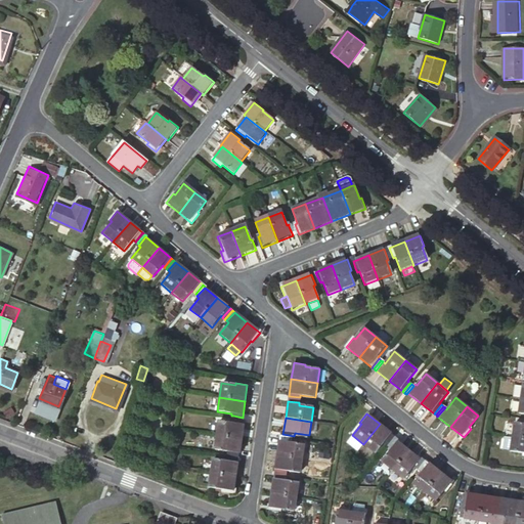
[(218,421),(216,435),(242,439),(245,423),(232,421),(232,423),(218,421)]
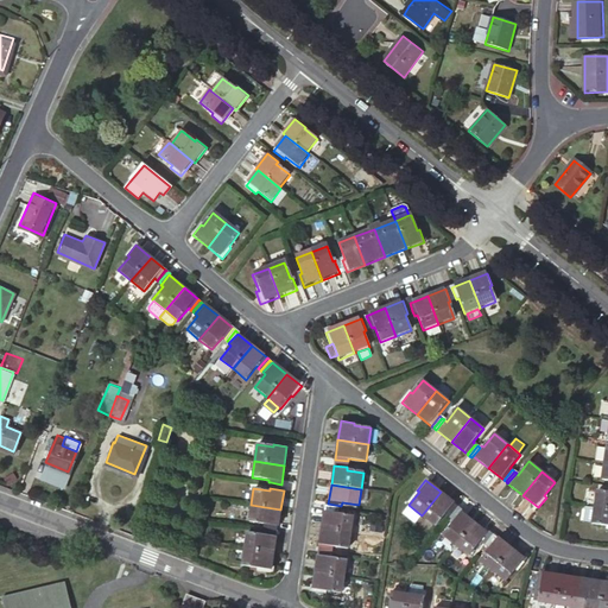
[(406,504),(409,505),(419,492),(417,491),(406,504)]
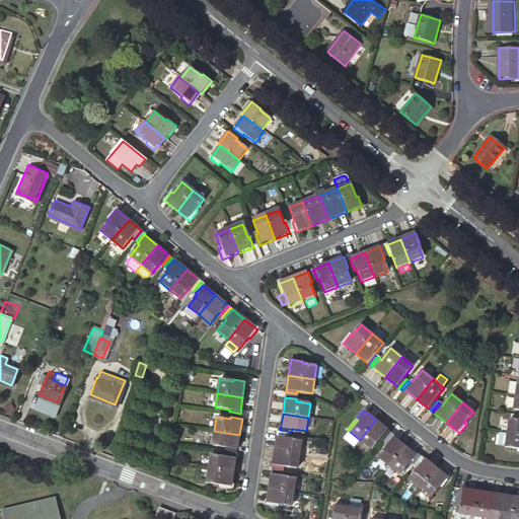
[(376,420),(360,440),(370,449),(379,438),(381,439),(388,431),(376,420)]
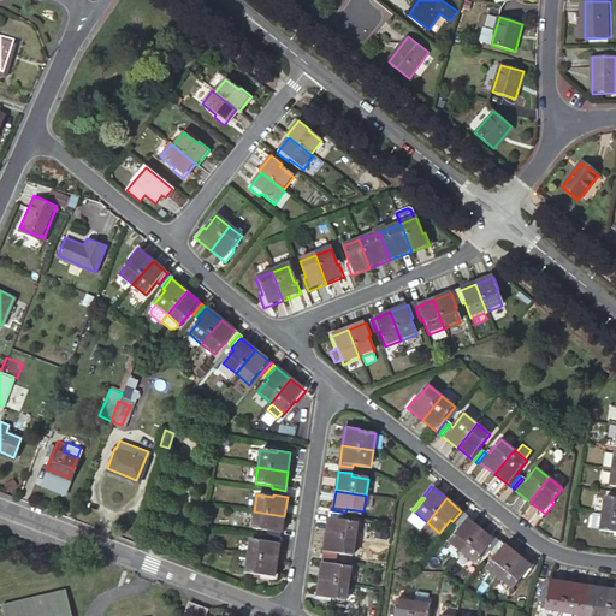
[(615,499),(603,498),(600,515),(615,516),(615,499)]
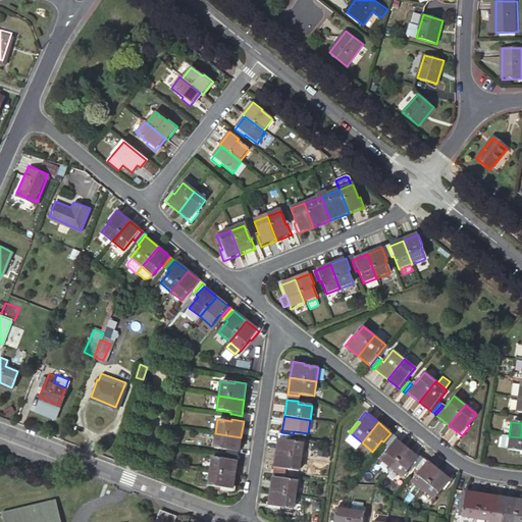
[(241,437),(215,433),(213,448),(227,450),(227,452),(239,454),(241,437)]
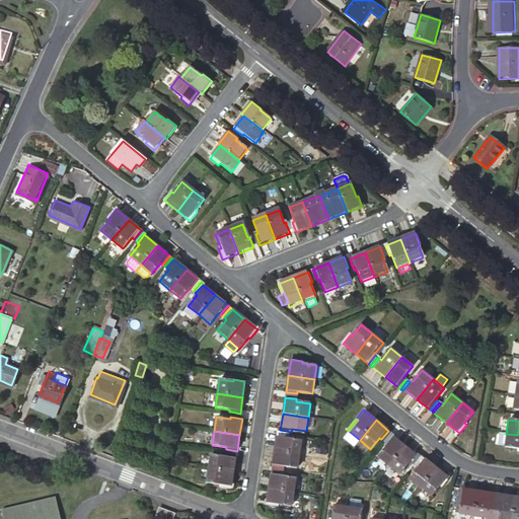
[(360,440),(349,431),(343,438),(354,447),(360,440)]
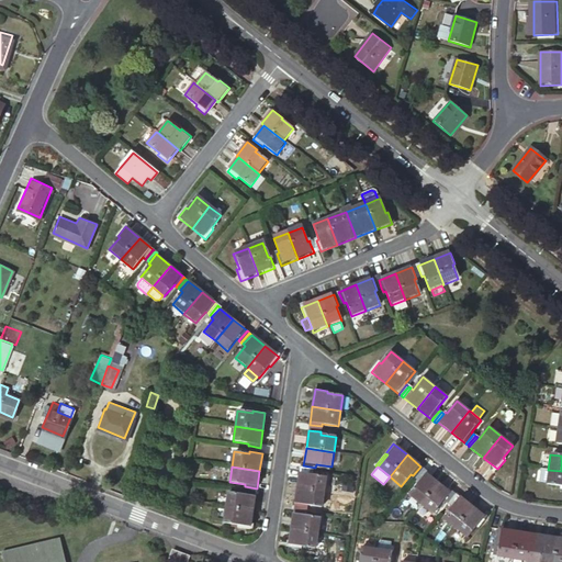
[(423,468),(420,467),(413,475),(415,478),(423,468)]
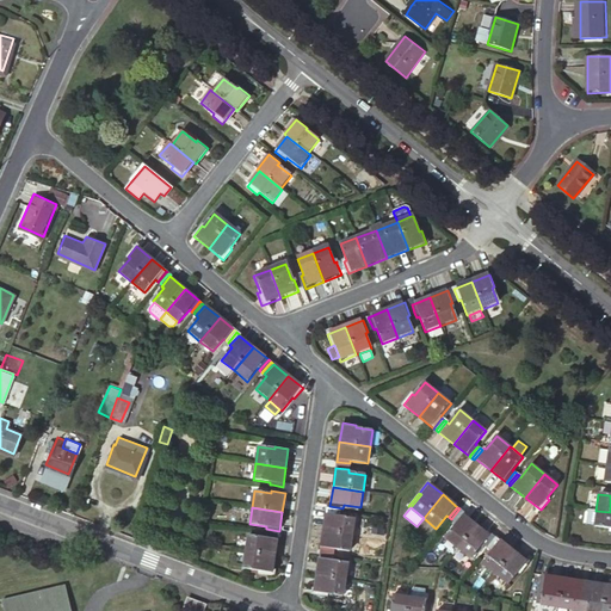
[(460,508),(451,519),(455,522),(461,513),(462,511),(460,508)]
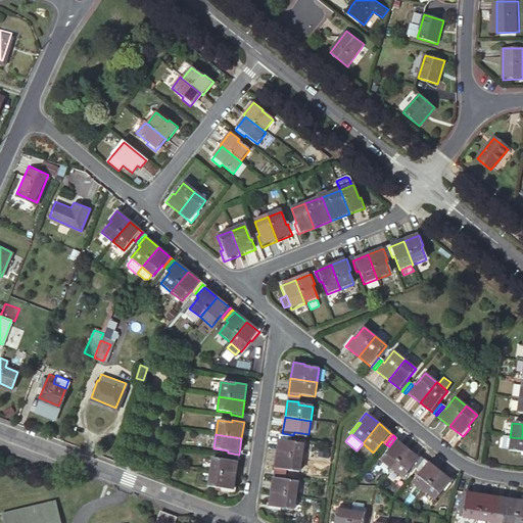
[(509,448),(510,437),(503,436),(501,447),(509,448)]
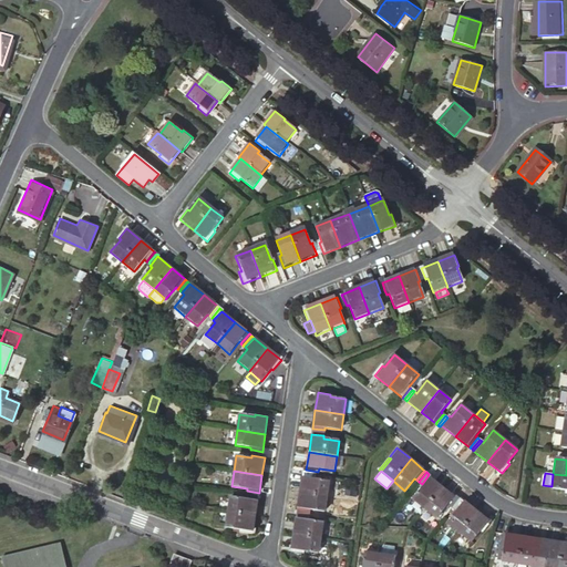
[(566,475),(553,474),(552,486),(550,488),(566,492),(566,494),(566,493),(566,475)]
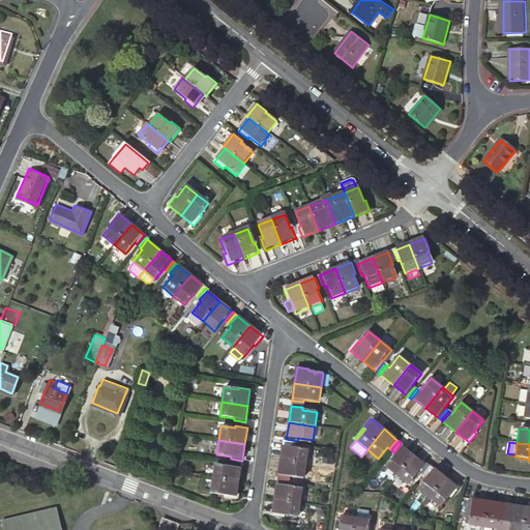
[(307,450),(293,447),(293,445),(282,444),(280,461),(305,465),(307,450)]
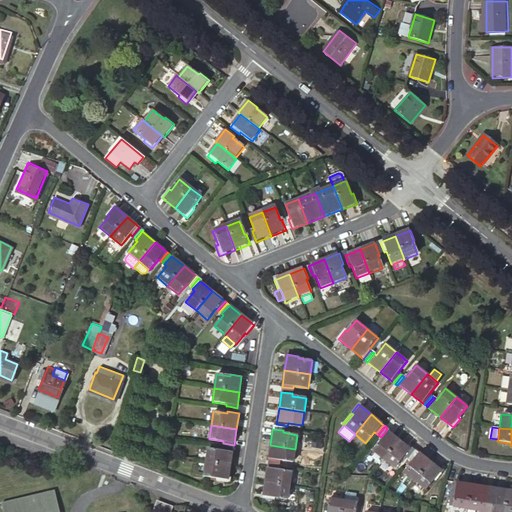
[(386,430),(381,437),(379,439),(381,440),(372,451),(383,460),(399,440),(386,430)]
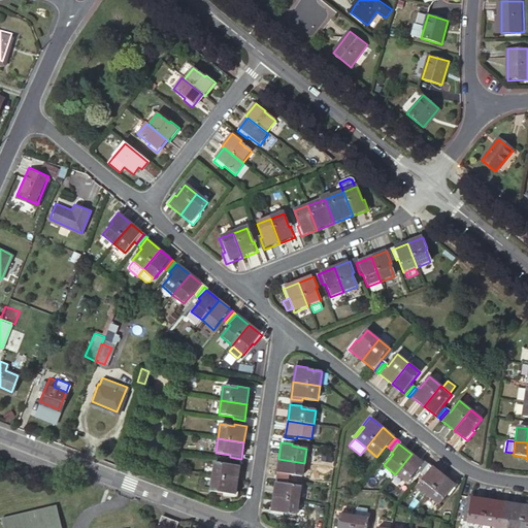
[(411,454),(395,474),(406,484),(416,471),(418,473),(419,471),(425,464),(411,454)]
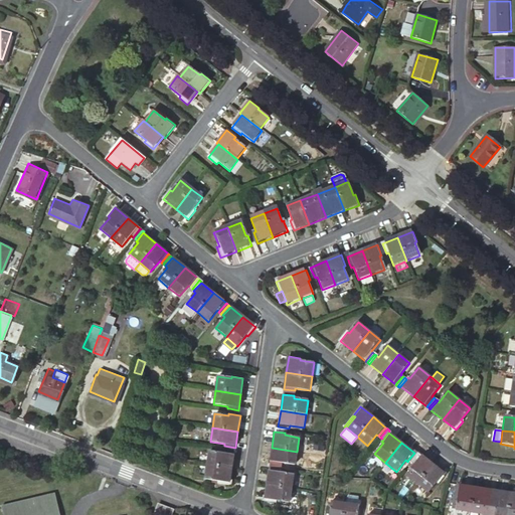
[(272,448),(270,464),(281,465),(281,463),(295,465),(297,452),(272,448)]
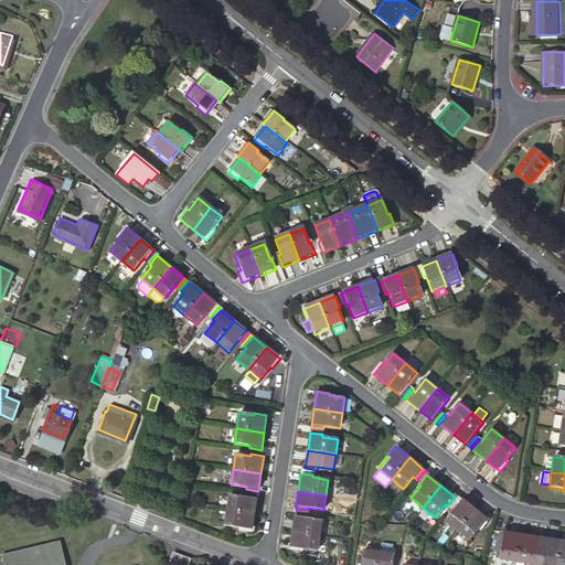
[(228,494),(226,510),(254,514),(257,497),(245,494),(244,497),(228,494)]
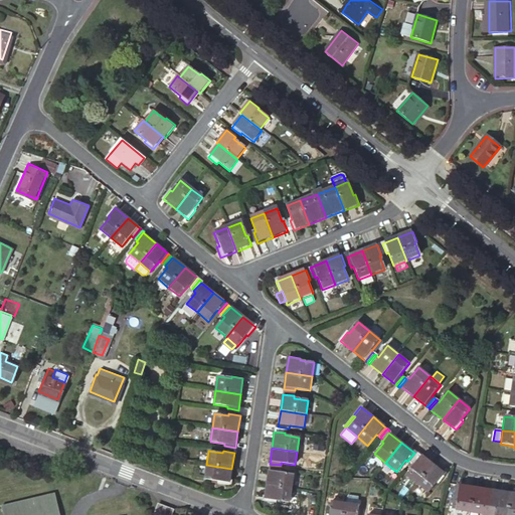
[(414,453),(408,460),(410,462),(417,453),(415,451),(414,453)]
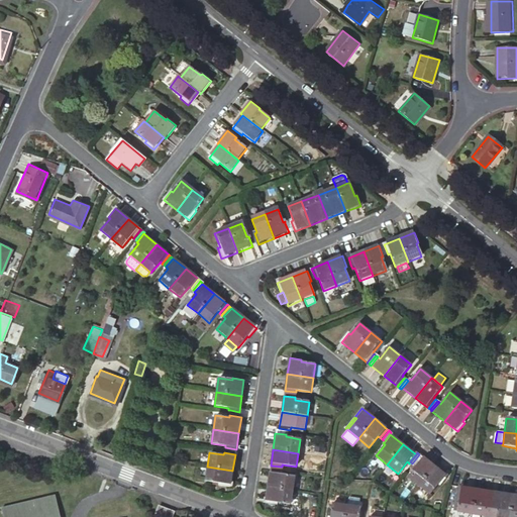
[(421,455),(419,454),(412,463),(414,464),(421,455)]
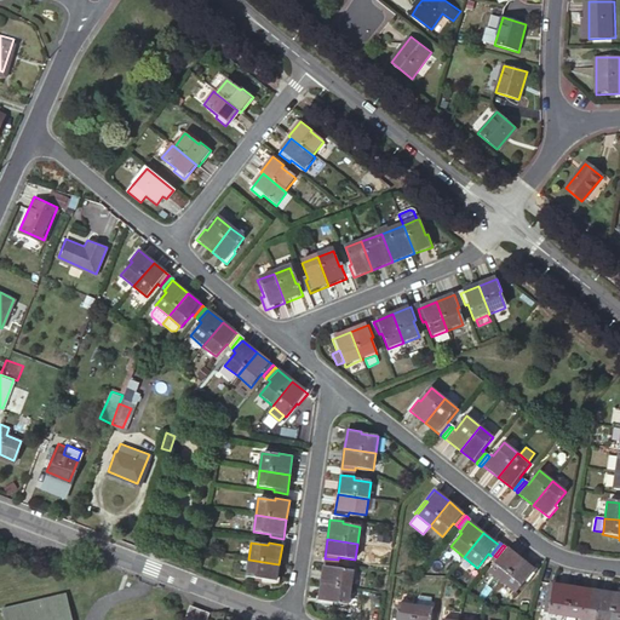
[(505,546),(497,557),(499,560),(488,573),(501,583),(521,558),(505,546)]
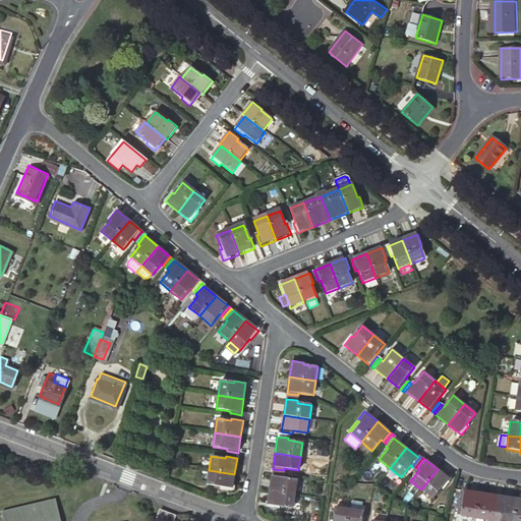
[(451,480),(438,469),(421,489),(432,499),(442,487),(444,488),(451,480)]
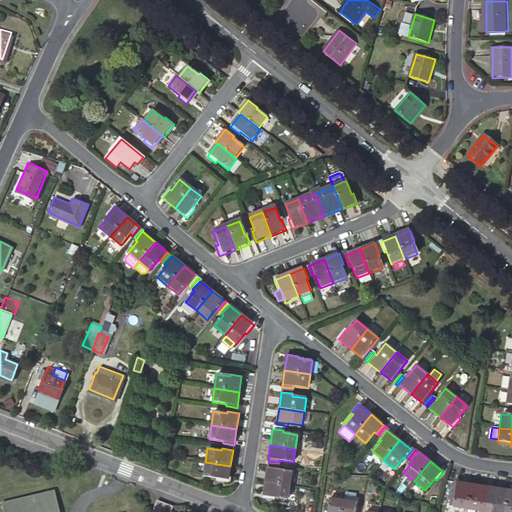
[(230,466),(205,462),(203,476),(217,478),(217,480),(228,482),(230,466)]
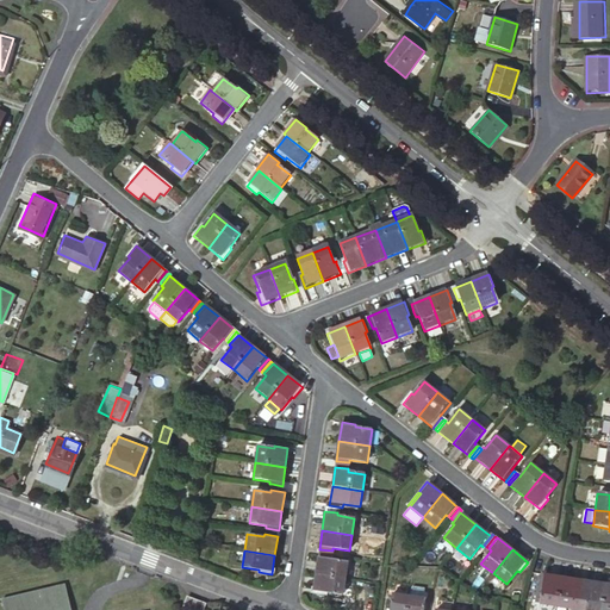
[(348,562),(331,560),(331,558),(318,555),(315,574),(346,579),(348,562)]
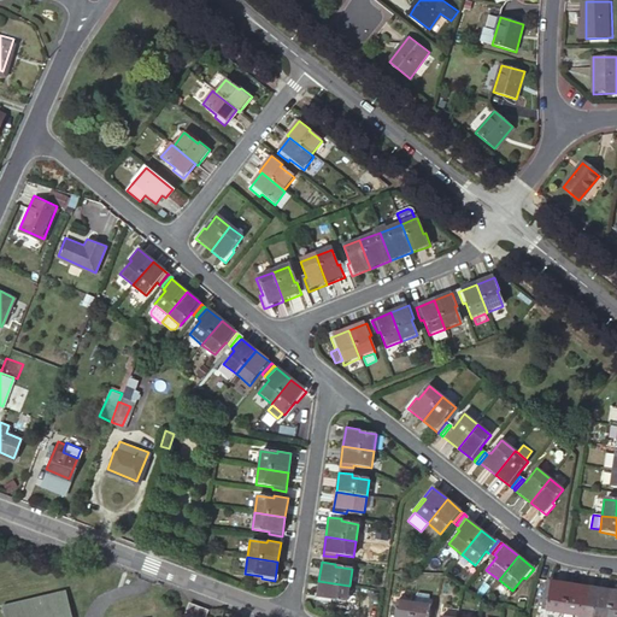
[(350,586),(318,581),(317,594),(316,600),(329,603),(330,600),(347,603),(350,586)]
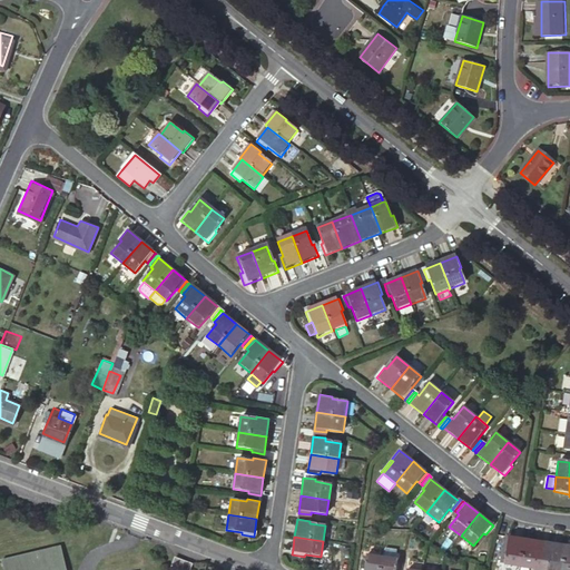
[(519,568),(523,540),(505,537),(503,549),(501,549),(499,564),(503,566),(519,568)]
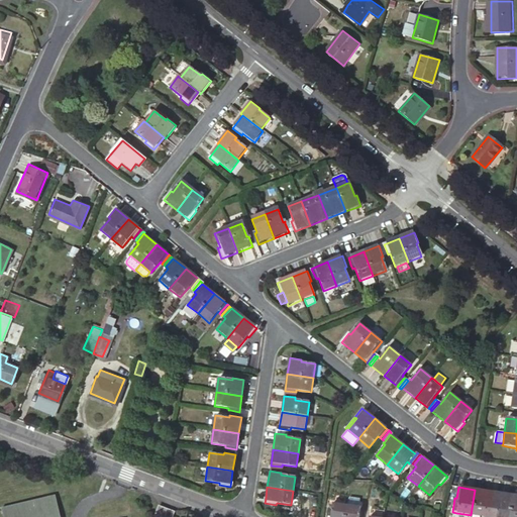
[(0,504),(3,516),(39,516),(59,512),(58,509),(52,488),(0,502),(0,504)]
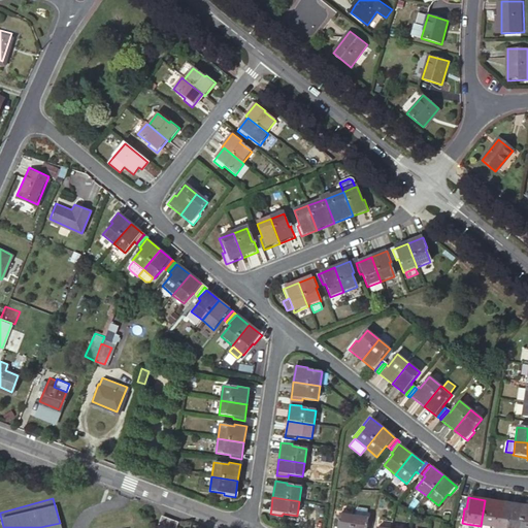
[(497,527),(500,527),(504,502),(485,500),(481,526),(497,527)]
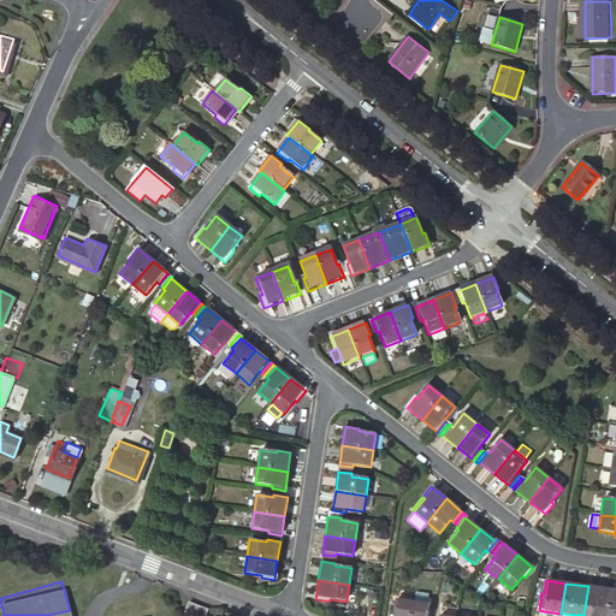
[(606,615),(611,590),(588,586),(584,615),(606,615)]
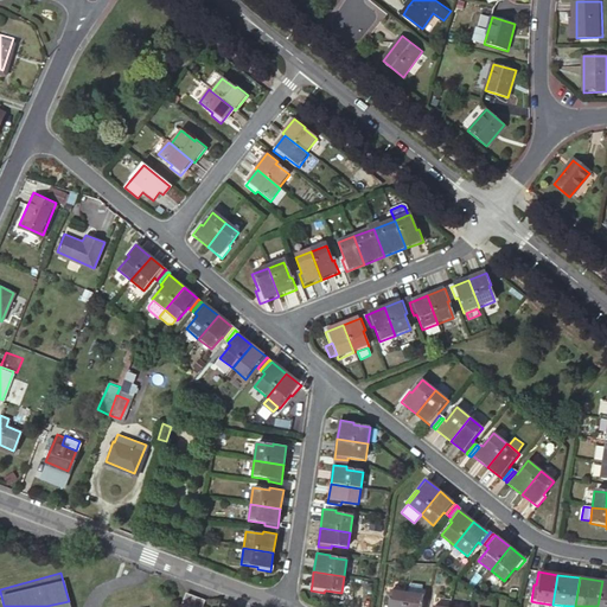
[(410,585),(409,594),(421,595),(422,586),(410,585)]
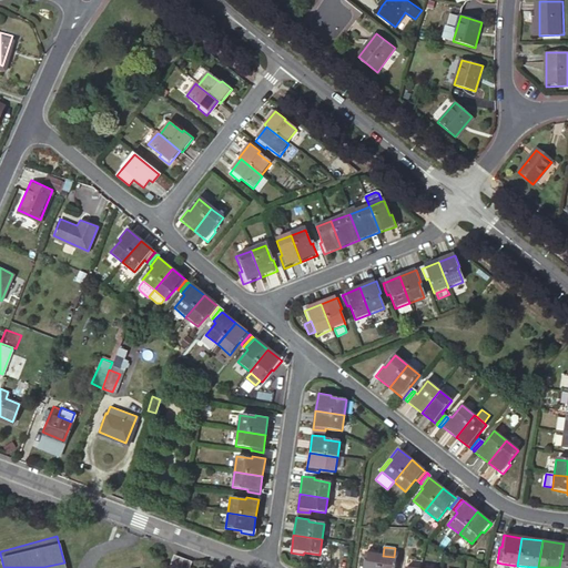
[(303,555),(291,553),(290,561),(302,564),(303,555)]
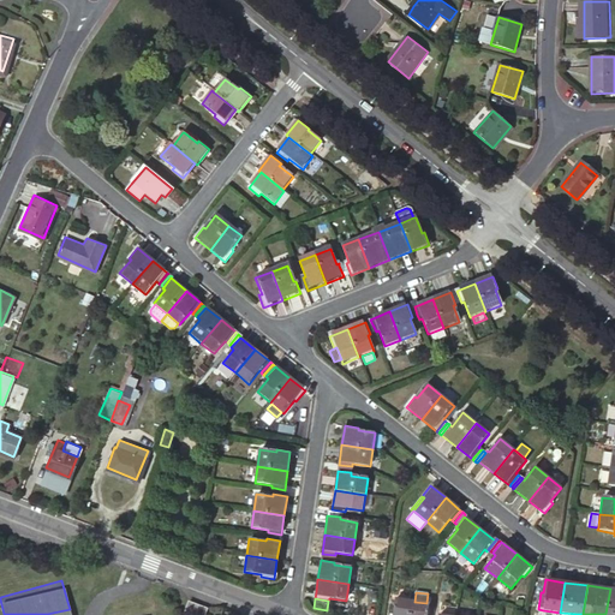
[(410,614),(412,602),(395,599),(393,614),(410,614)]
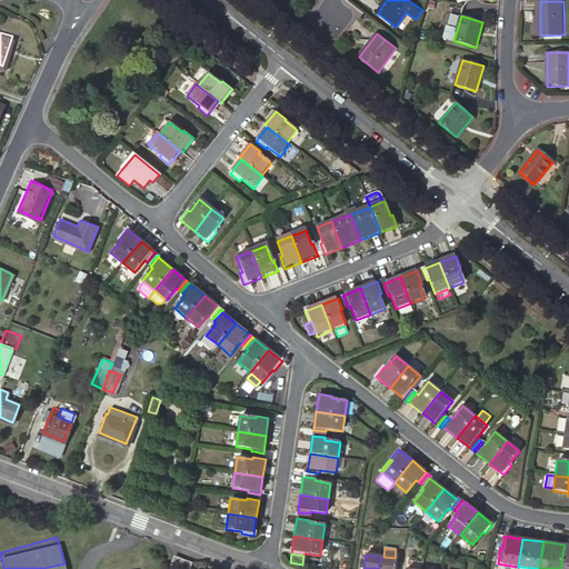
[(188,568),(190,562),(175,557),(171,563),(185,568),(188,568)]
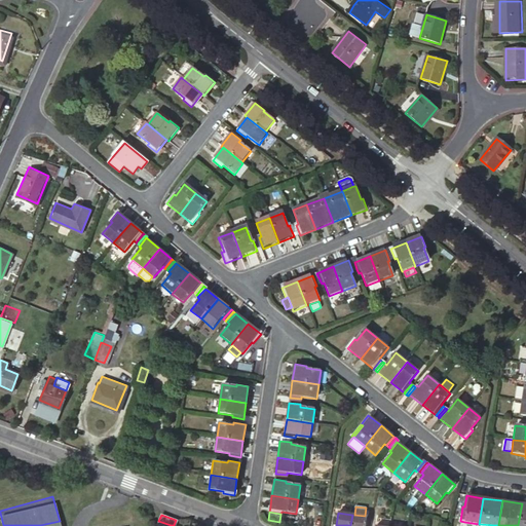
[(365,525),(367,517),(365,516),(354,515),(352,515),(350,525),(365,525)]
